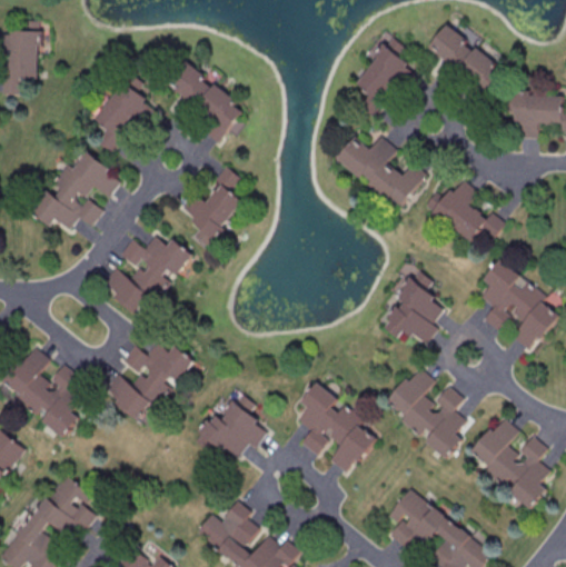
[(444,28),(428,52),(446,63),(442,69),(488,99),(507,69),(444,28)]
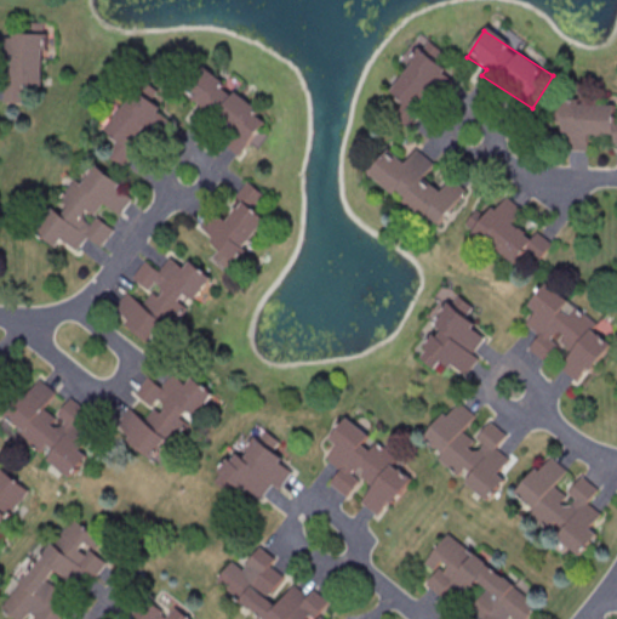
[(40,86),(41,50),(46,50),(46,34),(12,33),(12,37),(0,37),(0,57),(11,58),(11,84),(1,84),(1,103),(26,103),(26,85),(40,86)]
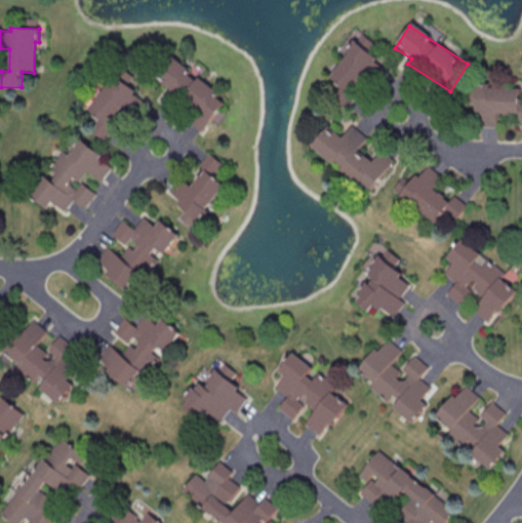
[(330,81),(336,84),(328,97),(349,110),(380,59),(354,43),(330,81)]
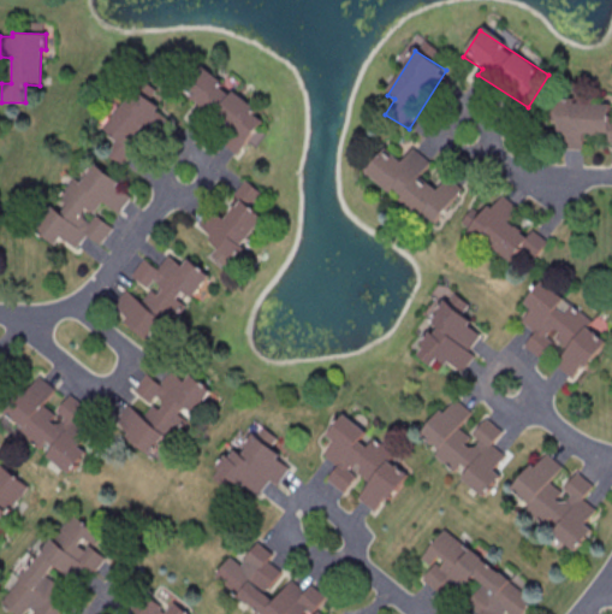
[(201,65),(180,90),(198,105),(189,119),(202,131),(213,117),(231,131),(221,145),(237,157),(262,120),(253,112),(256,108),(233,90),(229,94),(219,86),(223,82),(201,65)]
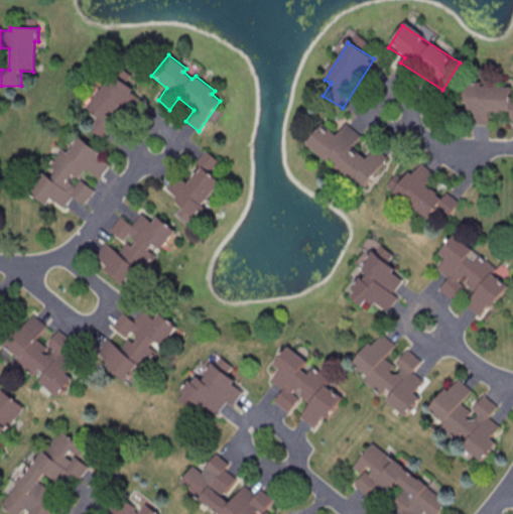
[(133,90),(126,83),(130,76),(119,68),(113,76),(110,74),(103,82),(107,84),(87,107),(99,116),(89,128),(102,139),(112,128),(106,122),(114,113),(125,121),(142,103),(131,93),(133,90)]
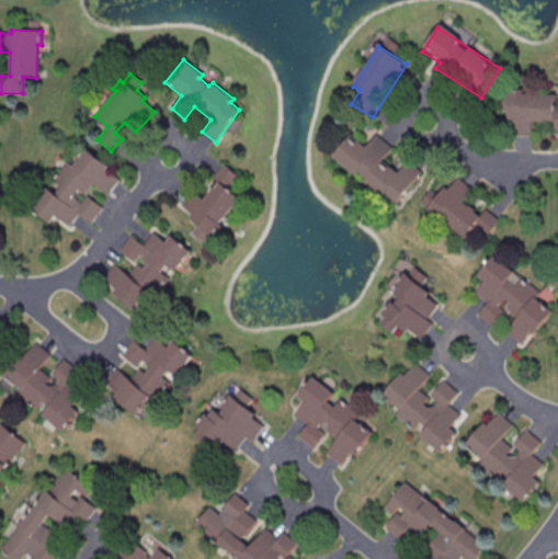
[(556,95),(509,93),(507,137),(531,138),(531,126),(557,127),(557,111),(555,111),(556,95)]
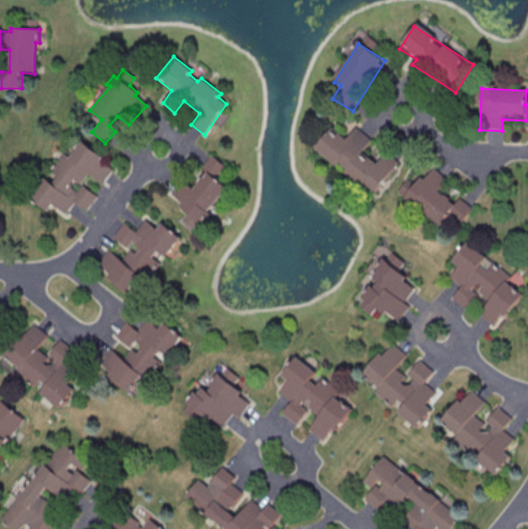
[(374,196),(398,164),(385,155),(377,166),(362,156),(371,142),(355,130),(345,142),(330,130),(314,151),(374,196)]
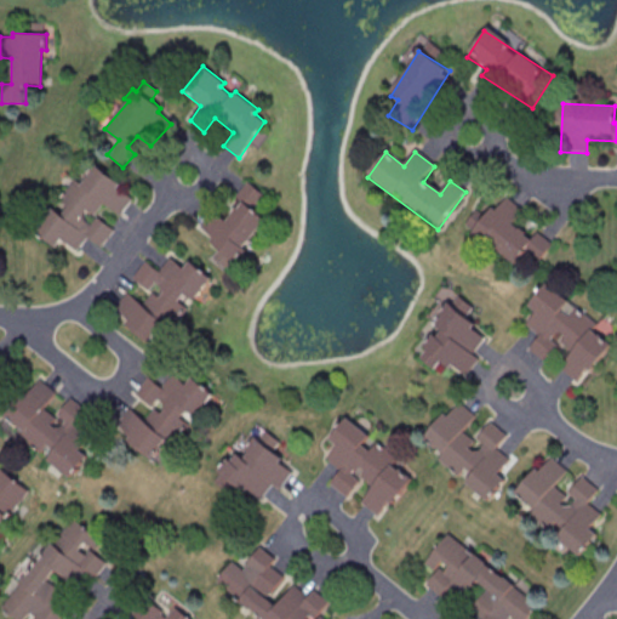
[(96,166),(119,186),(115,189),(130,200),(116,217),(102,205),(95,215),(114,231),(100,249),(86,238),(75,253),(61,240),(55,248),(34,232),(52,209),(60,215),(66,208),(58,200),(74,181),(80,186),(96,166)]
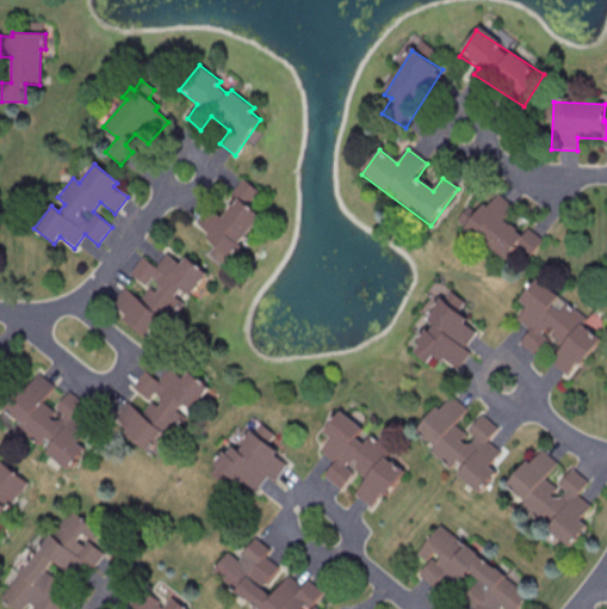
[(214,256),(220,247),(228,253),(233,246),(239,251),(243,244),(240,240),(260,214),(246,204),(255,191),(241,180),(233,191),(239,196),(222,219),(208,208),(194,227),(210,239),(203,248),(214,256)]
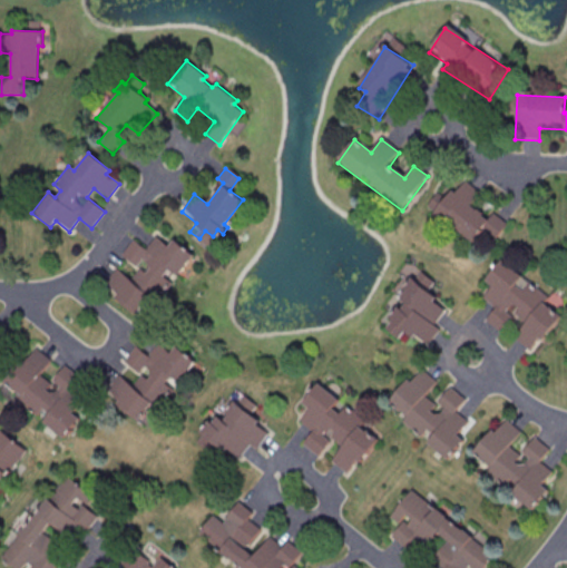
[(487,253),(505,228),(472,205),(480,195),(462,182),(446,204),(436,196),(427,208),(487,253)]
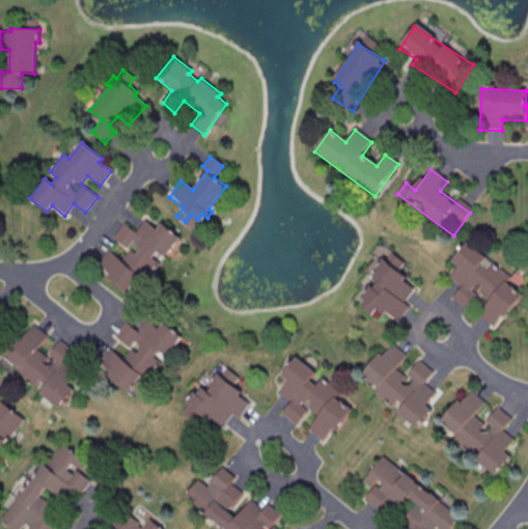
[(135,298),(181,237),(162,223),(157,229),(143,220),(135,231),(123,223),(113,238),(131,251),(121,262),(106,251),(96,265),(109,274),(107,277),(135,298)]
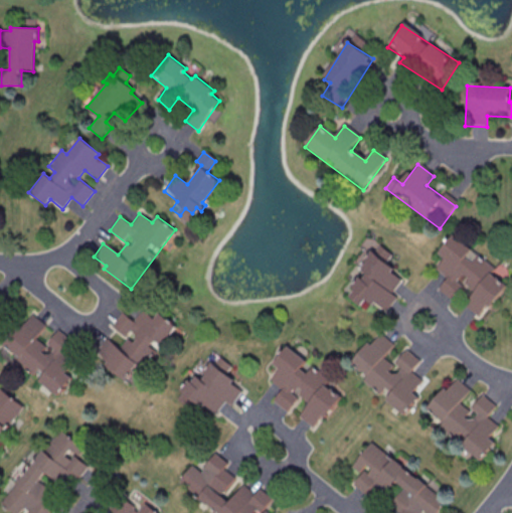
[(451,233),(471,249),(465,257),(470,262),(476,254),(494,269),(489,274),(504,286),(489,306),(485,303),(476,315),(463,306),(474,293),(464,284),(451,301),(437,290),(446,279),(434,270),(443,259),(436,252),(451,233)]
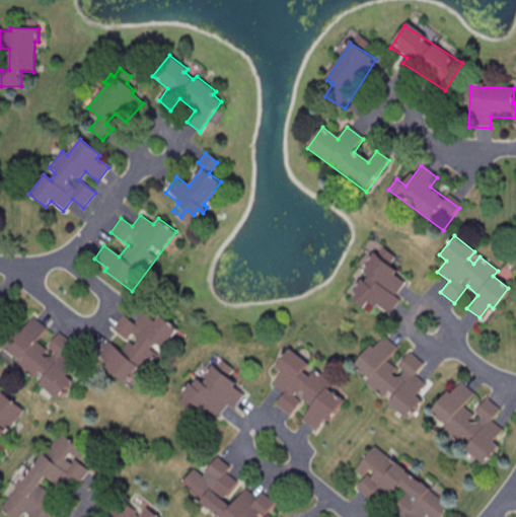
[(407,281),(386,266),(393,257),(382,248),(345,296),(376,320),(407,281)]
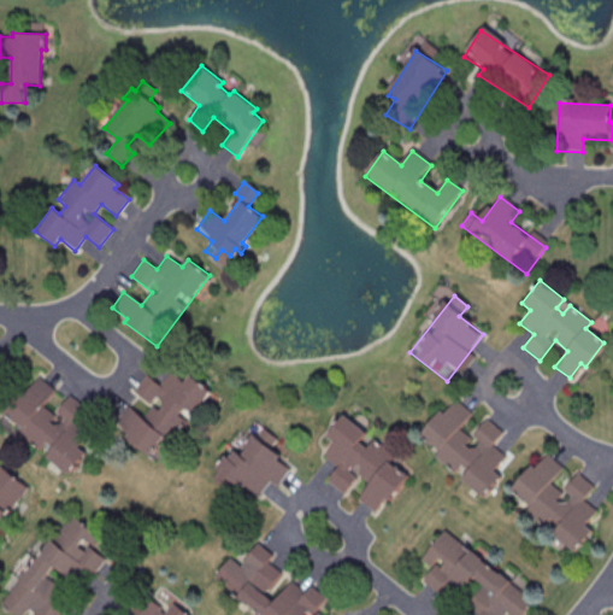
[(0,392),(11,378),(0,369),(0,392)]
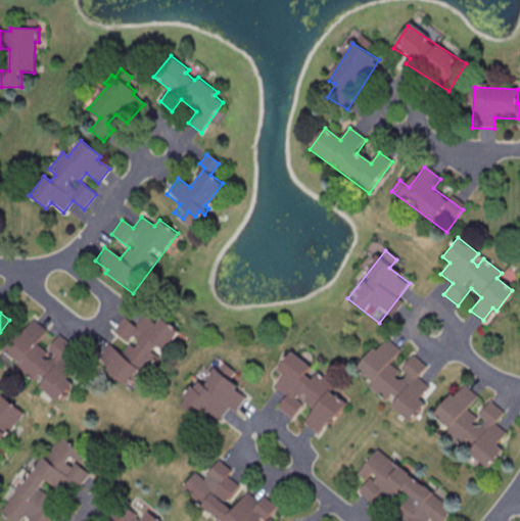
[(179,332),(162,352),(156,346),(151,352),(158,359),(143,376),(139,373),(127,388),(93,362),(107,344),(121,354),(128,345),(111,332),(124,318),(135,327),(143,317),(155,326),(161,319),(179,332)]
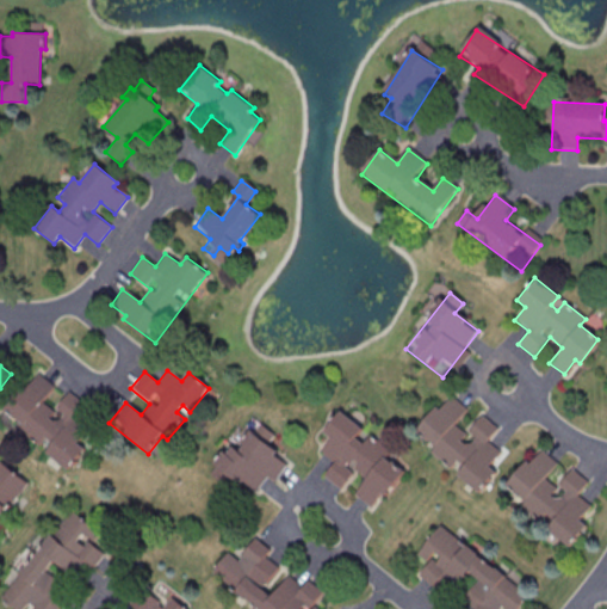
[(1,411),(22,385),(25,388),(37,374),(53,387),(41,403),(53,413),(68,394),(82,405),(73,418),(87,429),(75,444),(82,449),(67,469),(45,453),(51,444),(44,438),(37,448),(16,431),(20,425),(1,411)]
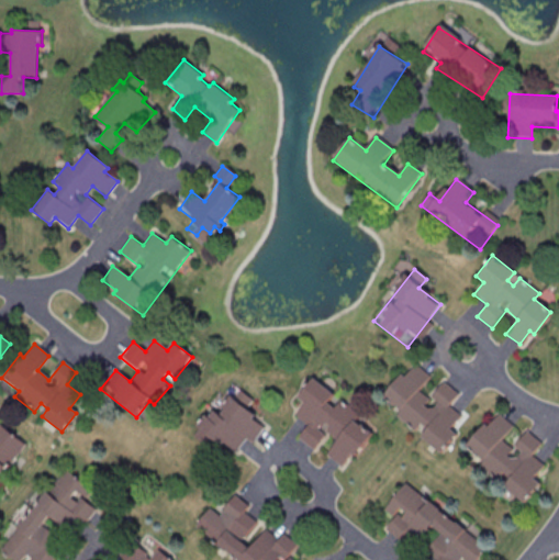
[(443,455),(421,437),(427,428),(422,424),(415,432),(395,416),(400,410),(383,398),(401,376),(404,379),(415,365),(428,376),(417,390),(428,399),(443,381),(457,393),(448,405),(460,415),(451,427),(459,434),(443,455)]
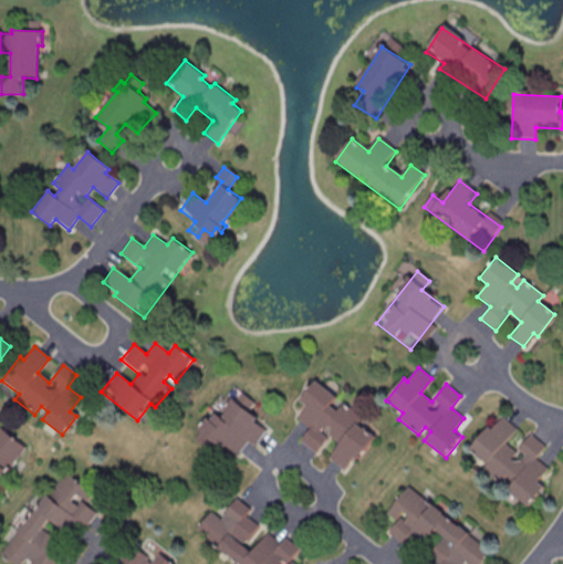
[(314,379),(336,397),(330,406),(336,410),(342,403),(362,418),(357,425),(374,437),(356,459),(353,457),(342,470),(329,459),(340,445),(329,436),(314,453),(300,441),(310,429),(296,419),(306,407),(298,400),(314,379)]
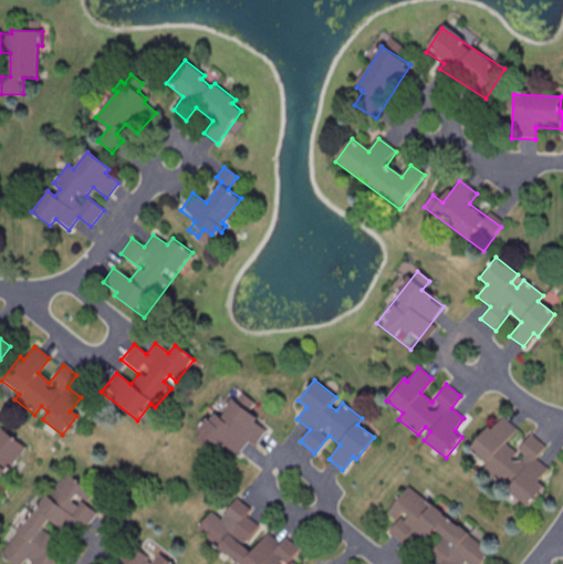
[(194,441),(207,451),(214,442),(221,449),(225,446),(236,456),(248,440),(253,446),(264,431),(252,423),(257,417),(249,411),(254,404),(240,393),(235,399),(231,397),(221,409),(226,413),(220,418),(215,414),(209,420),(206,418),(198,429),(201,431),(194,441)]
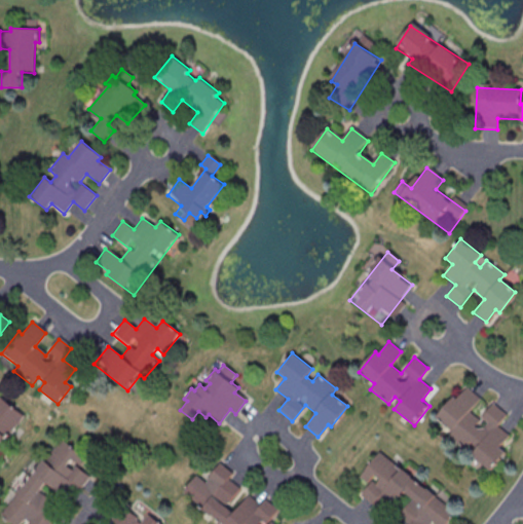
[(490,472),(470,455),(475,448),(470,444),(464,451),(446,437),(450,431),(435,418),(450,399),(454,401),(464,388),(477,399),(465,412),(477,420),(489,404),(503,415),(494,426),(507,436),(497,447),(505,452),(490,472)]
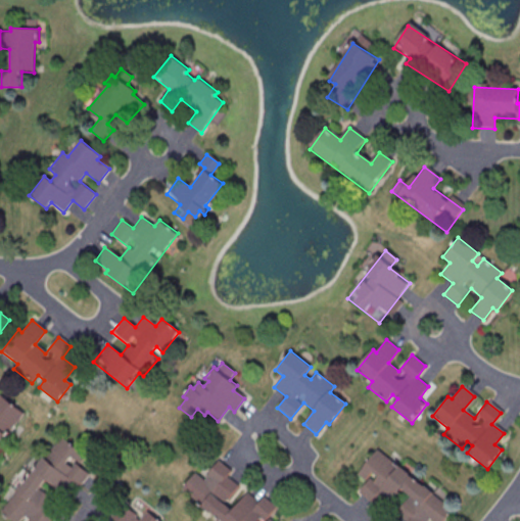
[(22,415),(0,442),(0,409),(0,396),(22,415)]
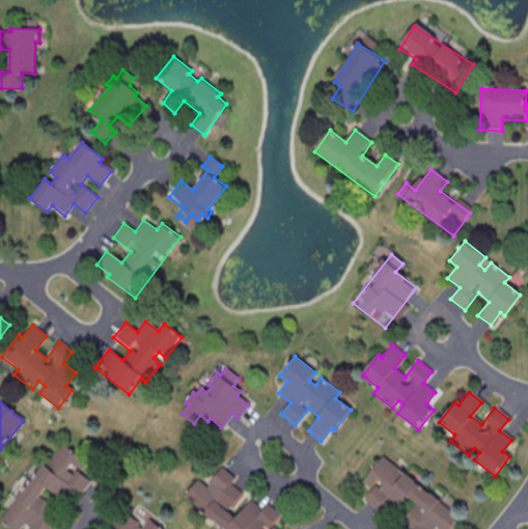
[(60,444),(0,522),(8,528),(24,528),(26,526),(29,528),(54,528),(48,524),(57,511),(38,498),(46,489),(64,503),(74,492),(79,496),(89,482),(76,472),(73,475),(66,471),(72,465),(80,471),(86,464),(60,444)]
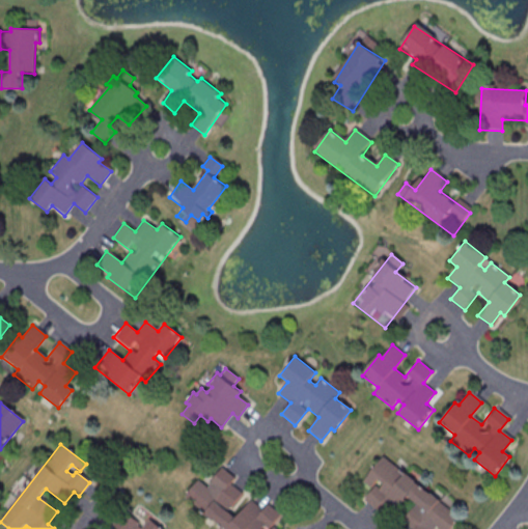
[(447,528),(456,519),(383,457),(362,482),(369,488),(376,479),(382,484),(379,489),(374,485),(363,500),(374,510),(380,505),(392,514),(407,497),(416,505),(400,523),(407,528),(433,528),(435,526),(438,528),(447,528)]
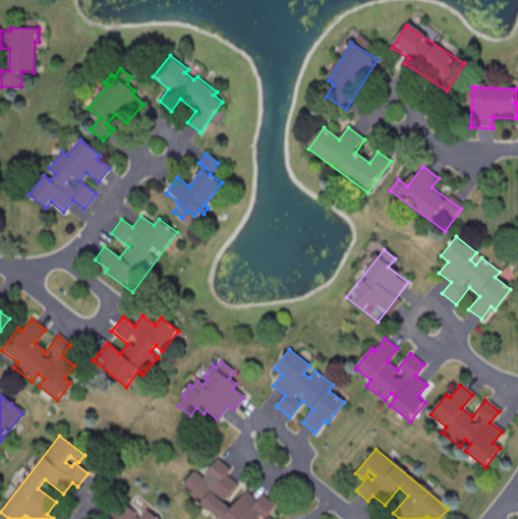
[(183,488),(220,518),(259,518),(260,517),(261,518),(266,518),(275,506),(263,496),(259,502),(246,492),(232,509),(223,502),(237,483),(227,475),(230,471),(217,459),(205,473),(209,475),(204,481),(195,473),(183,488)]
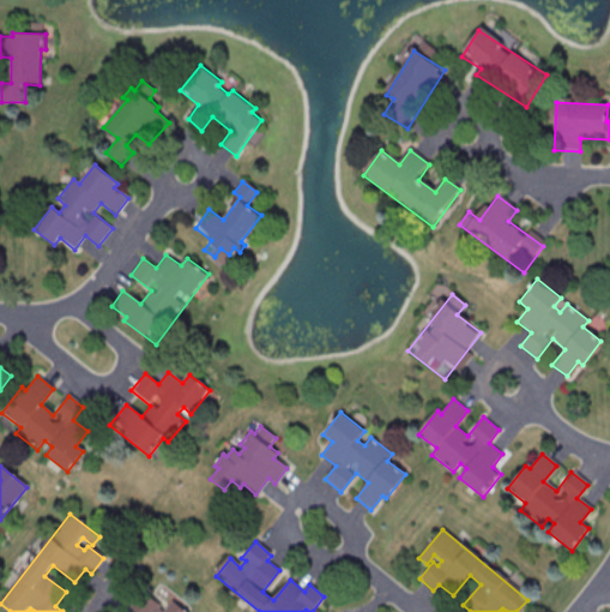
[(132,611),(130,610),(140,594),(157,607),(153,611),(164,611),(167,609),(156,601),(163,593),(186,611),(132,611)]
